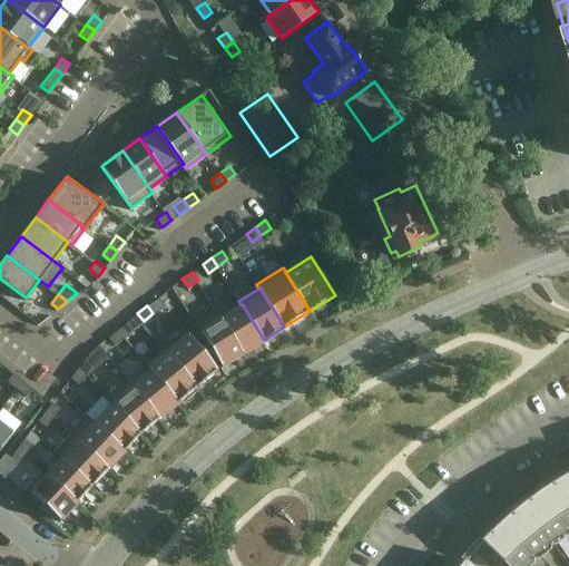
[(222,318),(243,352),(264,340),(243,305),(242,305),(223,318),(222,318)]
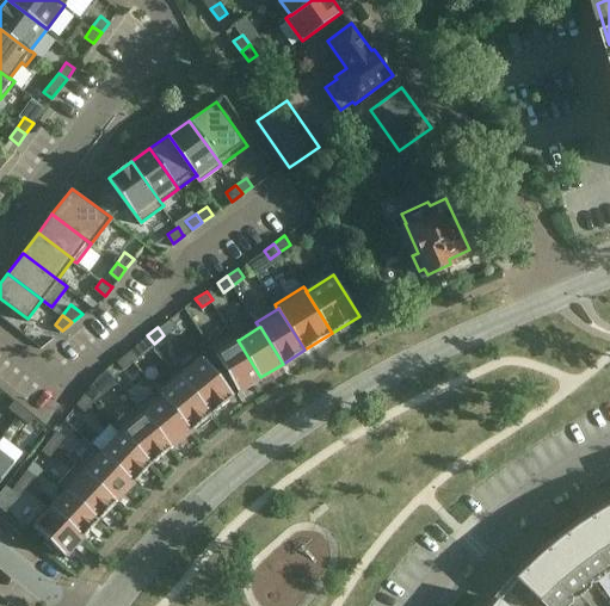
[(238,391),(260,377),(238,340),(239,340),(233,331),(209,345),(238,391)]
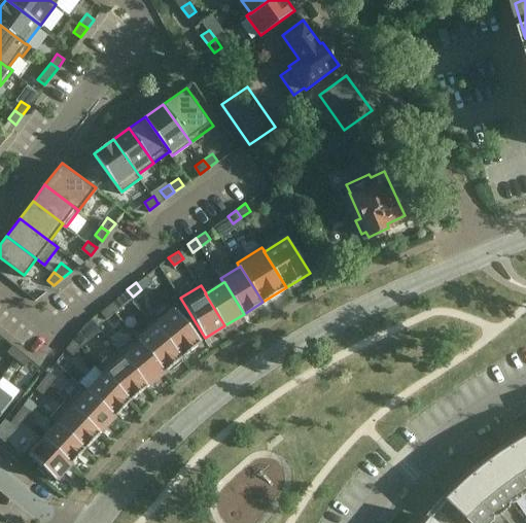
[(109,303),(115,311),(124,304),(117,297),(109,303)]
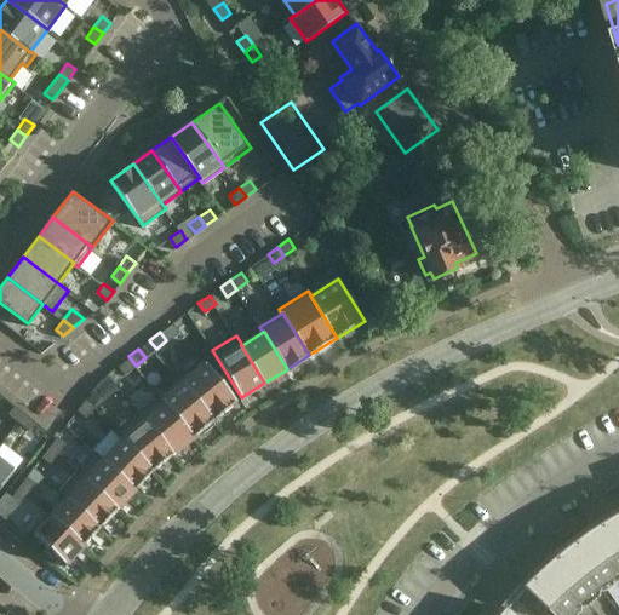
[(136,366),(129,356),(119,365),(125,373),(136,366)]
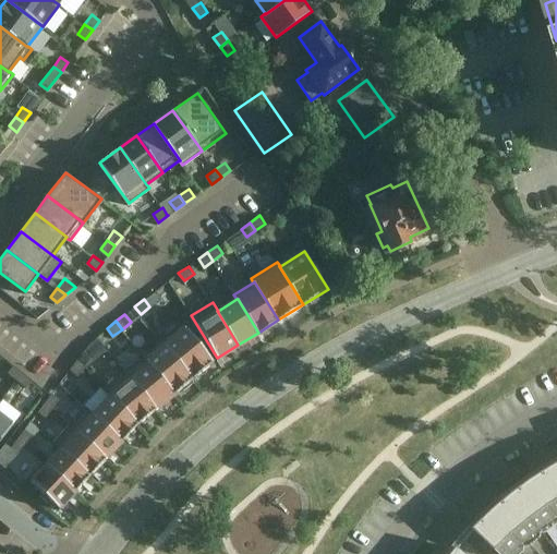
[(160,339),(193,378),(214,361),(185,325),(165,342),(161,338),(160,339)]
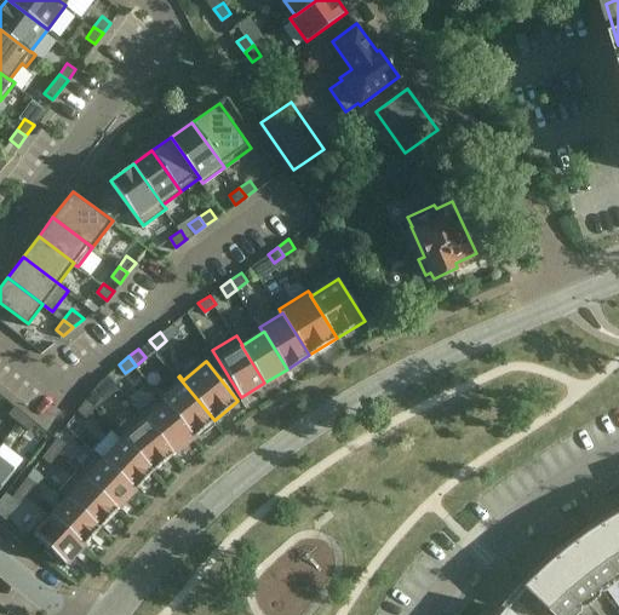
[(213,420),(215,420),(178,377),(159,394),(194,436),(204,429),(205,431),(216,423),(213,420)]
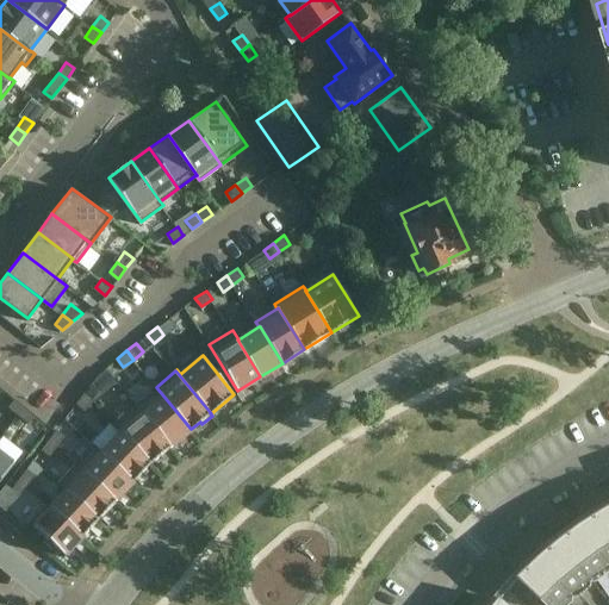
[(94,384),(92,381),(84,392),(86,393),(92,398),(100,388),(94,384)]
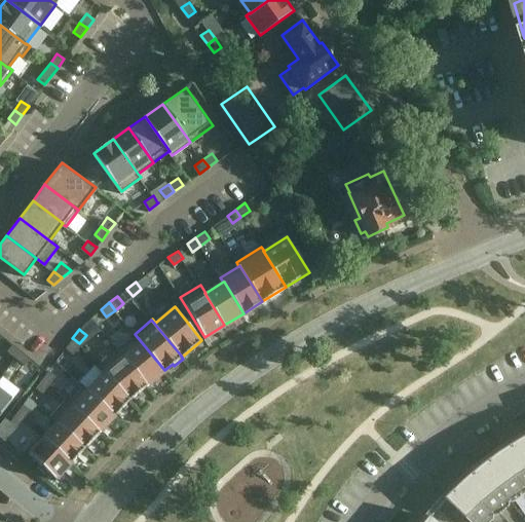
[(148,384),(164,370),(135,334),(117,347),(148,384)]
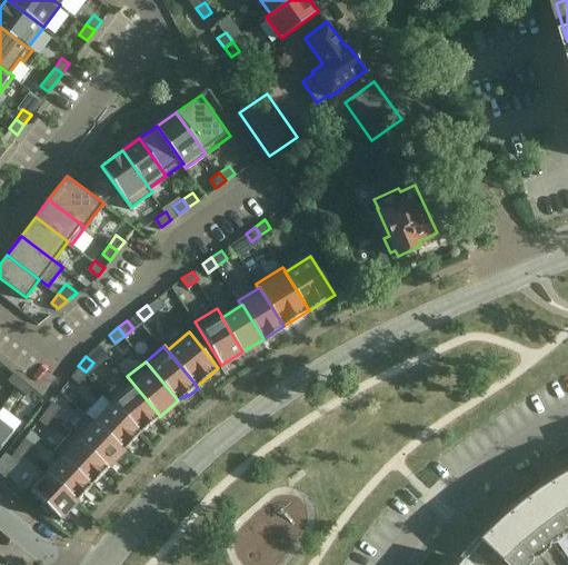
[(80,367),(78,366),(71,375),(72,377),(79,382),(86,372),(80,367)]
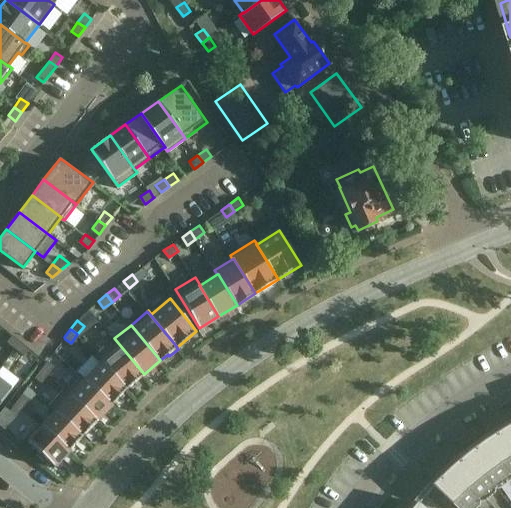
[(13,333),(7,340),(16,347),(21,340),(13,333)]
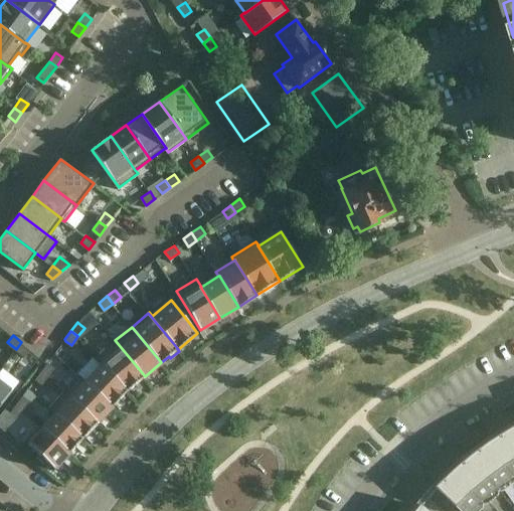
[(128,390),(145,376),(115,340),(96,356),(128,390)]
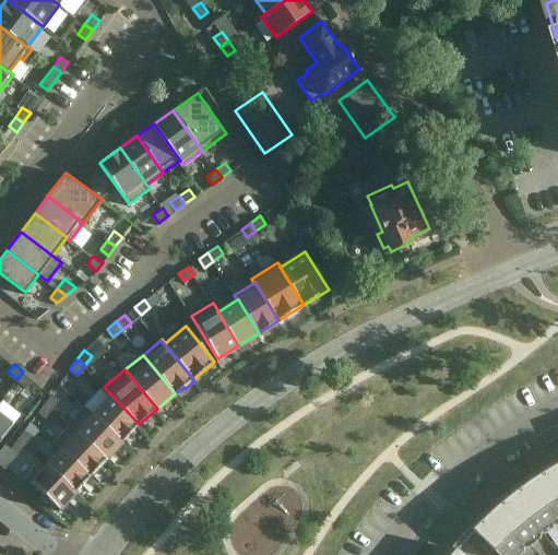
[(23,372),(18,379),(26,387),(33,379),(23,372)]
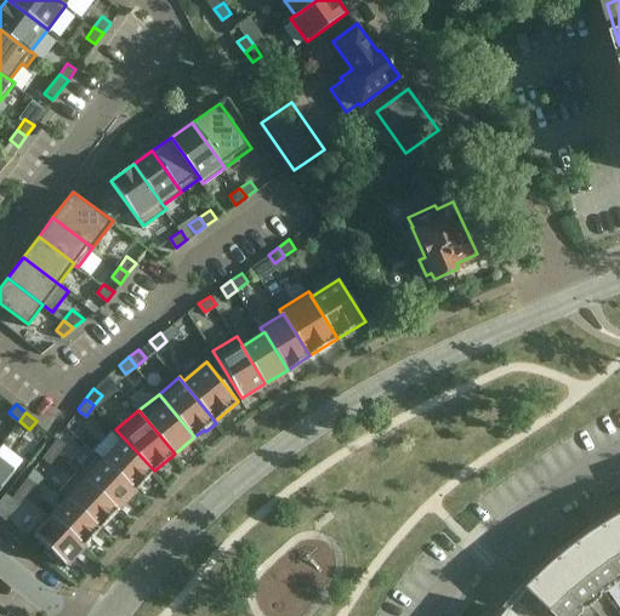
[(136,490),(154,471),(115,429),(114,431),(123,439),(104,458),(96,451),(96,452),(136,490)]
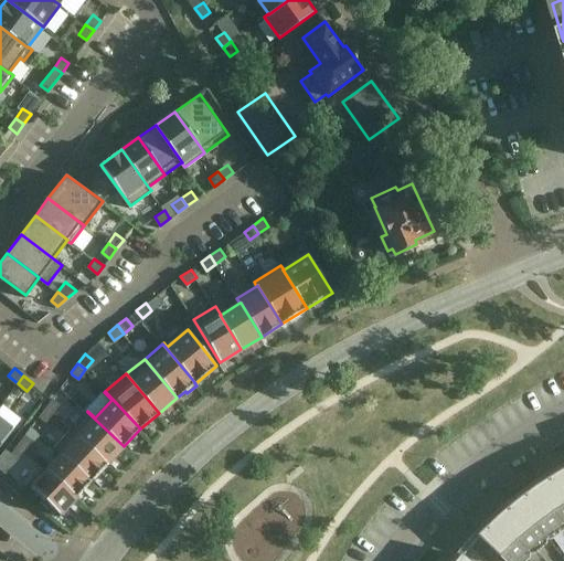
[(46,406),(53,412),(61,402),(54,398),(52,397),(52,398),(45,406),(46,406)]
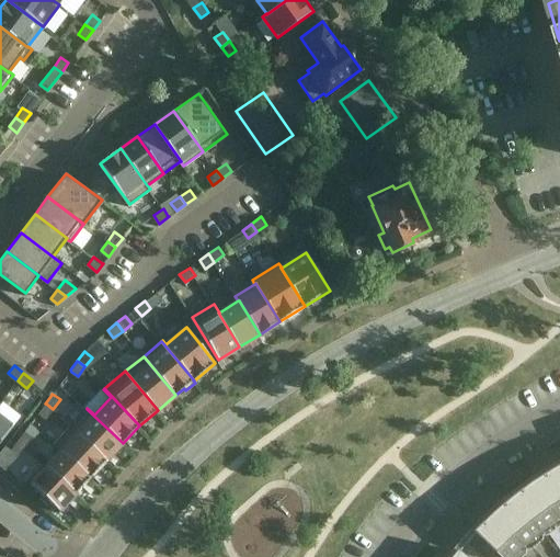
[(46,419),(53,409),(46,404),(45,404),(37,412),(38,413),(46,419)]
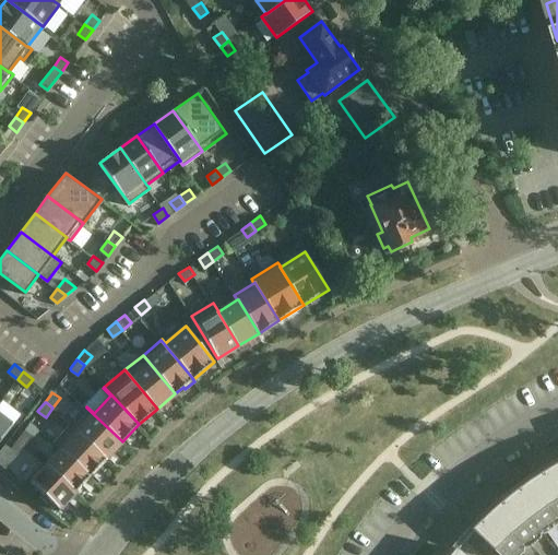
[(107,459),(122,441),(86,408),(70,424),(107,459)]
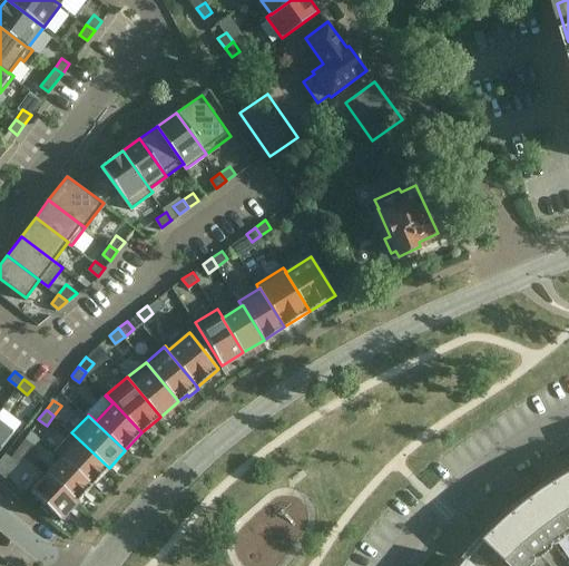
[(0,449),(13,432),(0,421),(0,449)]
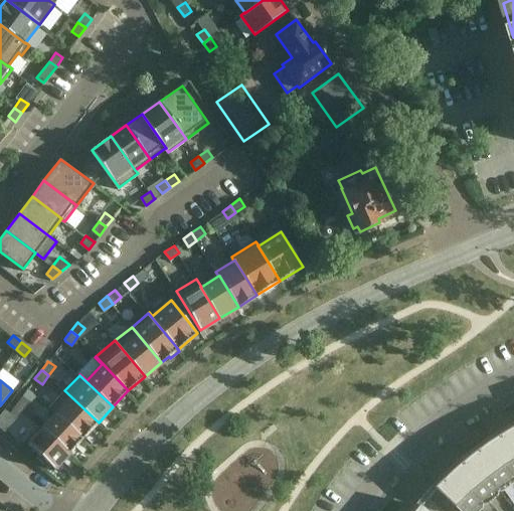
[(83,438),(99,422),(64,390),(49,406),(83,438)]
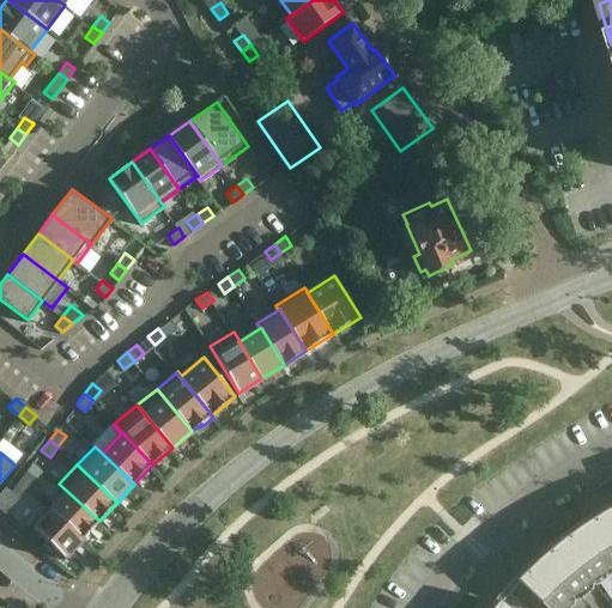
[(28,469),(19,479),(20,480),(28,486),(36,475),(28,469)]
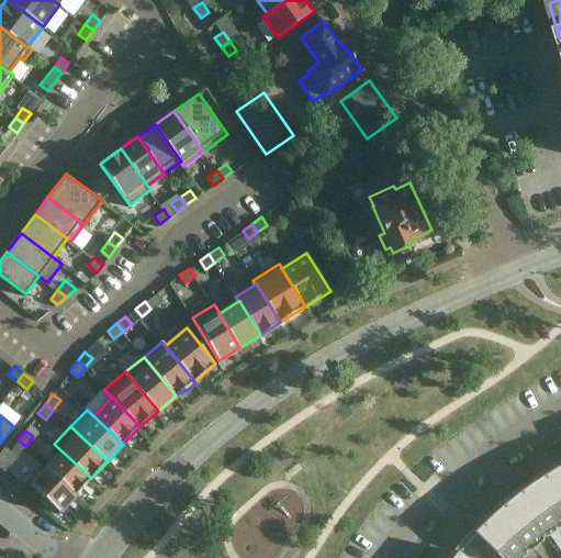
[(19,455),(25,446),(19,441),(18,439),(11,449),(19,455)]
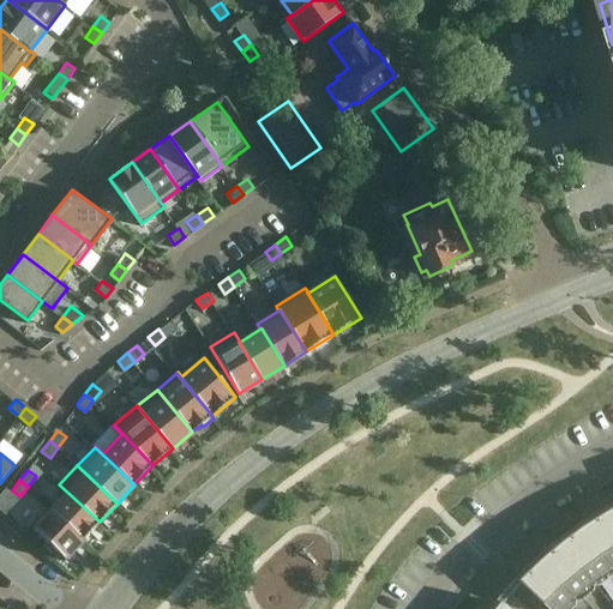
[(84,538),(100,522),(59,484),(59,486),(67,493),(53,508),(48,505),(84,538)]
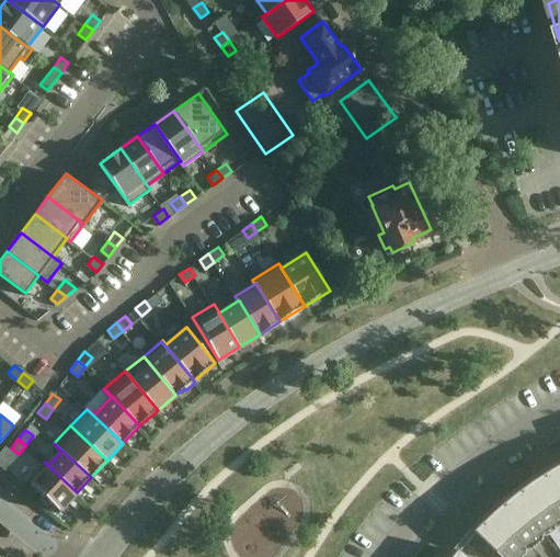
[(59,511),(77,492),(44,462),(26,480),(29,482),(30,482),(42,495),(41,497),(49,504),(50,502),(59,511)]
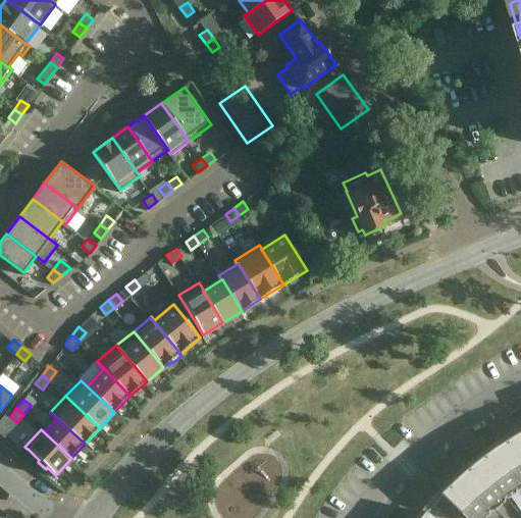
[(520,436),(500,449),(481,463),(463,478),(446,495),(470,517),(480,517),(487,512),(492,517),(507,517),(504,514),(496,505),(507,496),(519,485),(520,487),(520,436)]
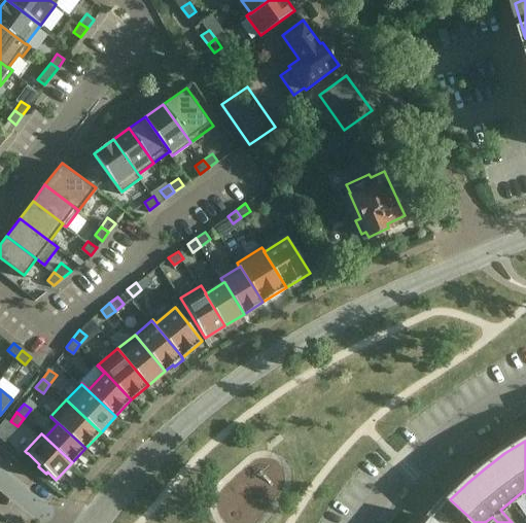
[(458,522),(442,510),(435,516),(430,522),(458,522)]
